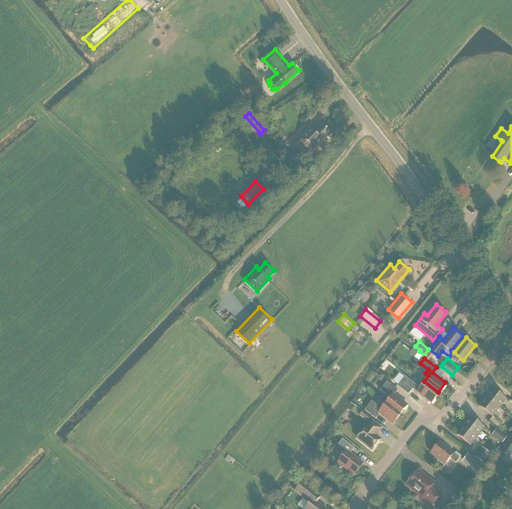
[(438,392),(424,381),(420,386),(405,374),(397,384),(408,392),(413,387),(431,401),(438,392)]
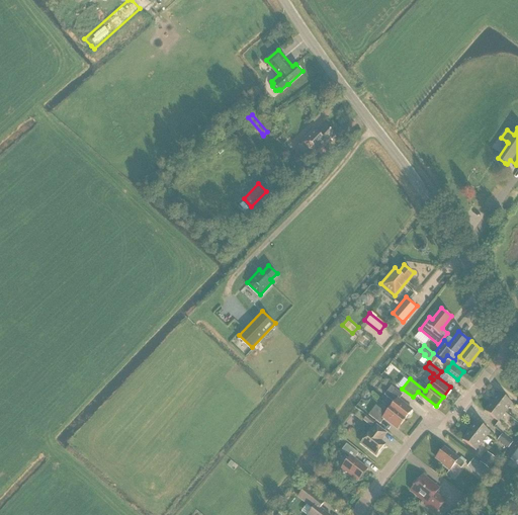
[(391,406),(405,417),(412,408),(399,398),(403,393),(392,383),(384,393),(395,401),(391,406)]
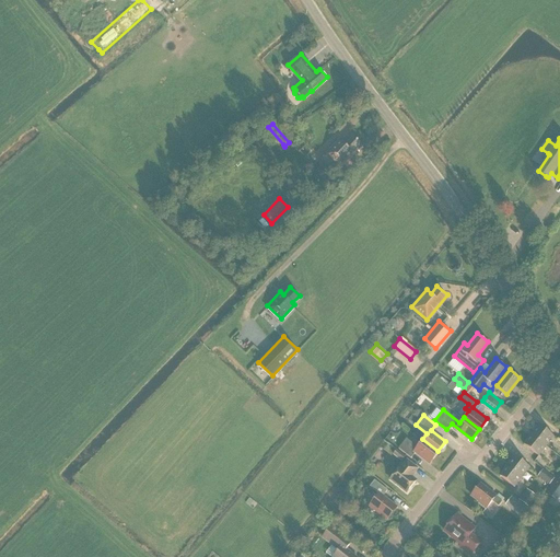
[(531,431),(546,443),(553,433),(538,422),(531,431)]
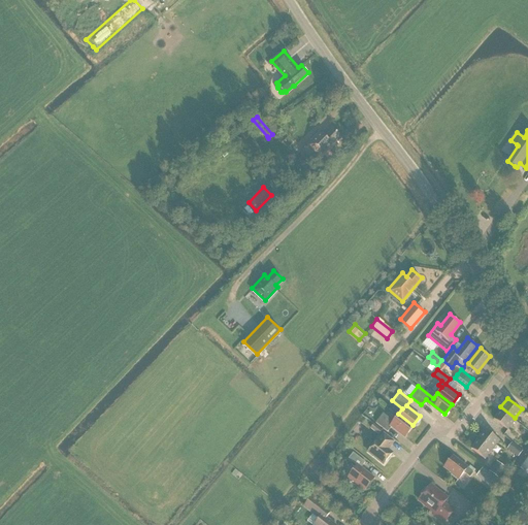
[(507,427),(515,418),(500,406),(493,416),(507,427)]
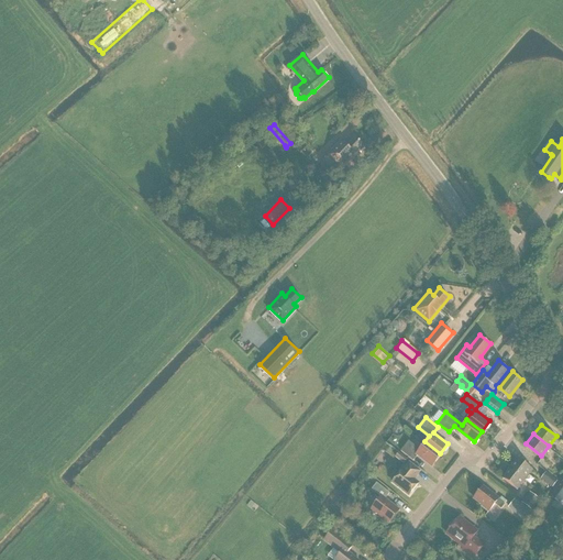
[(440,453),(424,441),(419,447),(408,439),(400,449),(414,458),(418,452),(431,464),(440,453)]
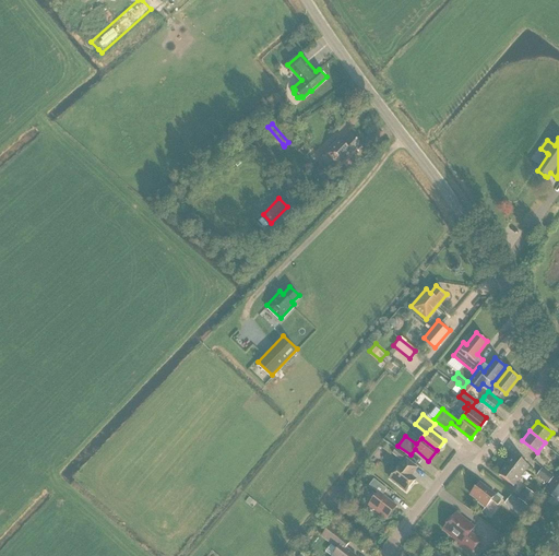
[(401,458),(404,453),(395,447),(392,451),(401,458)]
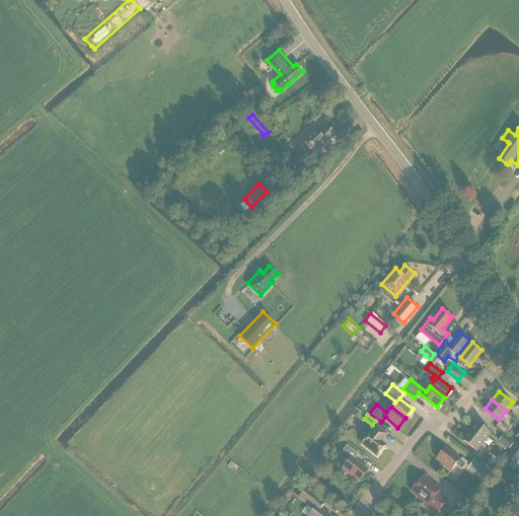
[(469,429),(484,440),(491,431),(476,420),(469,429)]
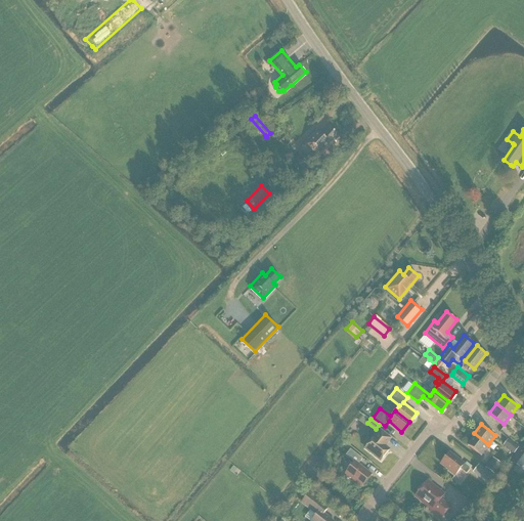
[(364,447),(381,460),(390,447),(386,443),(392,436),(381,427),(375,435),(374,434),(364,447)]
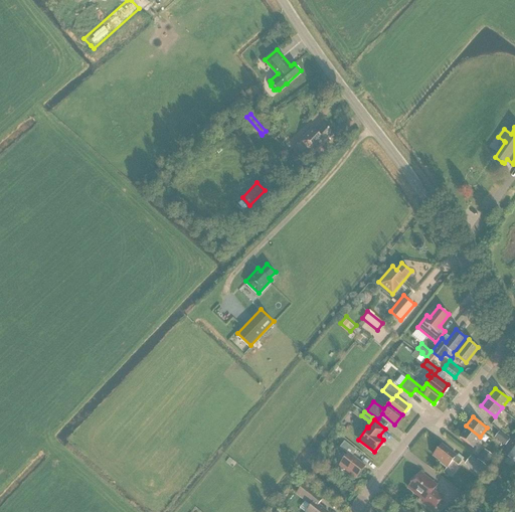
[(473,445),(480,437),(466,425),(459,435),(473,445)]
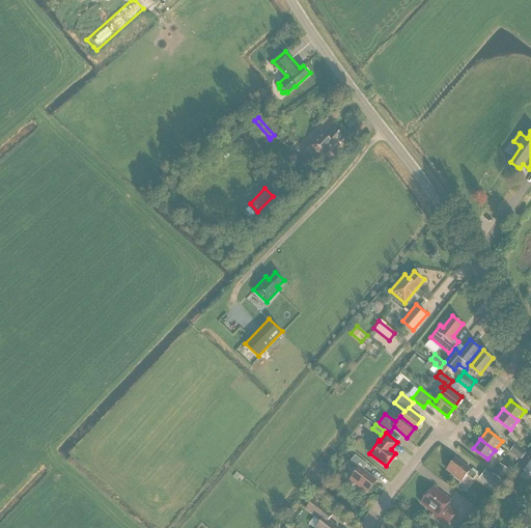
[(526,451),(515,443),(510,449),(522,457),(526,451)]
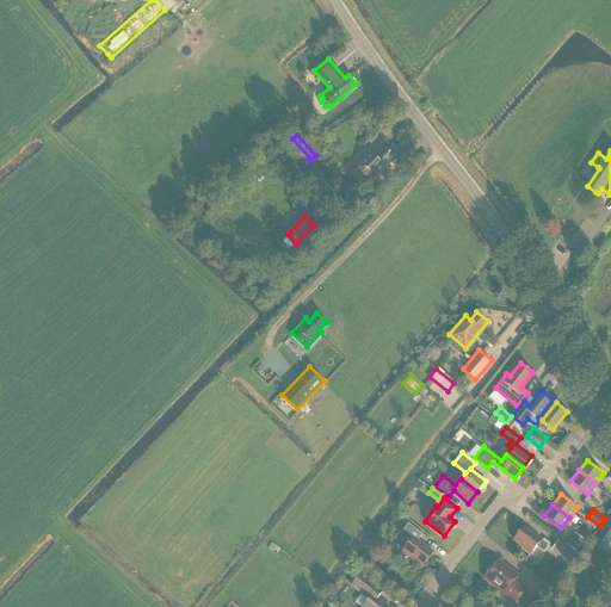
[(610,511),(594,536),(608,544),(610,538),(610,511)]
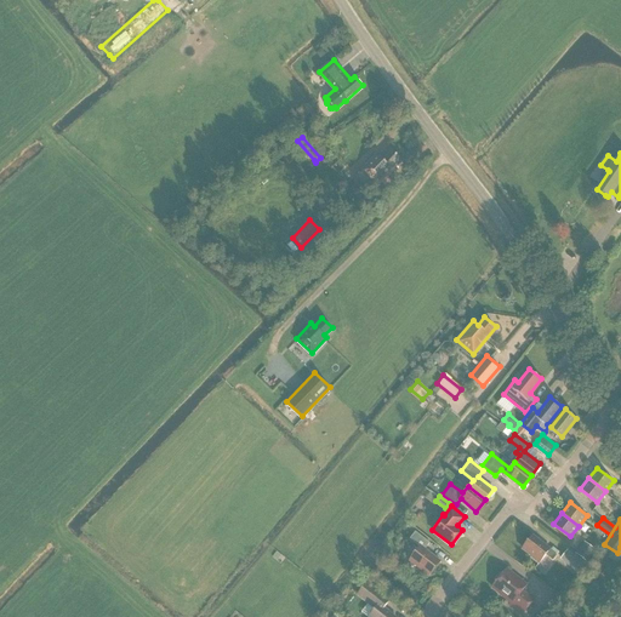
[(415,564),(429,575),(440,560),(425,547),(429,541),(415,530),(410,536),(420,544),(415,550),(409,552),(410,564),(415,564)]
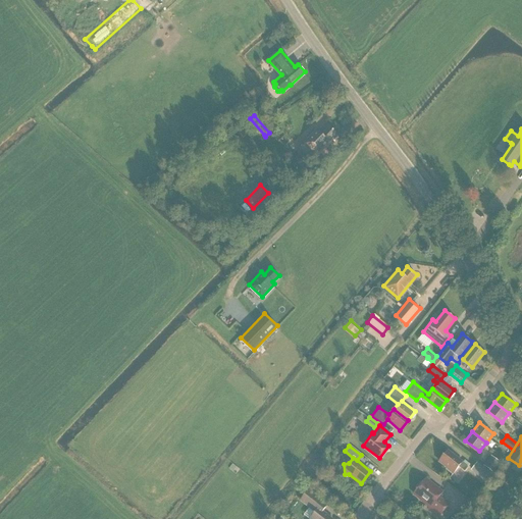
[(468,465),(462,460),(448,449),(439,459),(447,465),(446,467),(453,472),(459,465),(465,469),(468,465)]
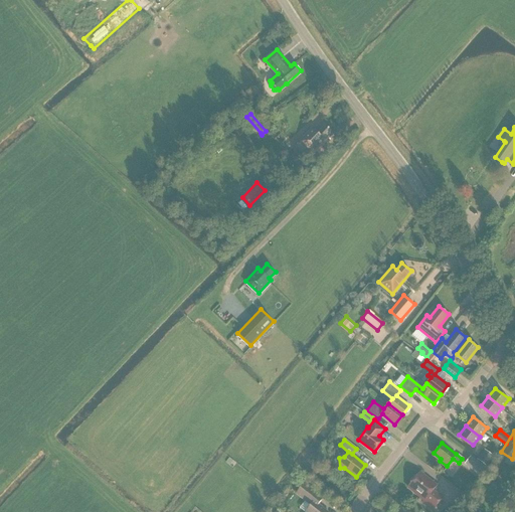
[(486,464),(494,455),(485,447),(477,457),(486,464)]
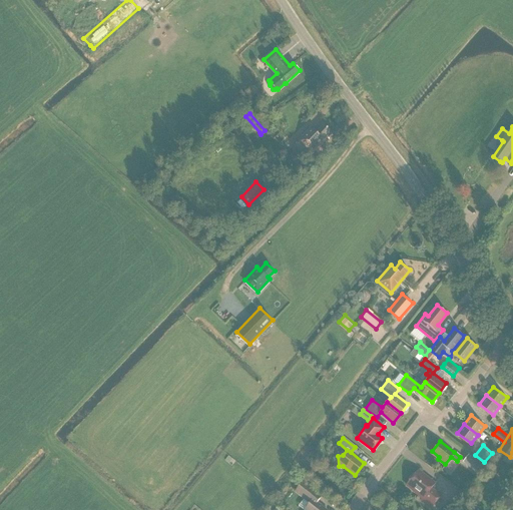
[(477,471),(484,463),(469,452),(463,460),(477,471)]
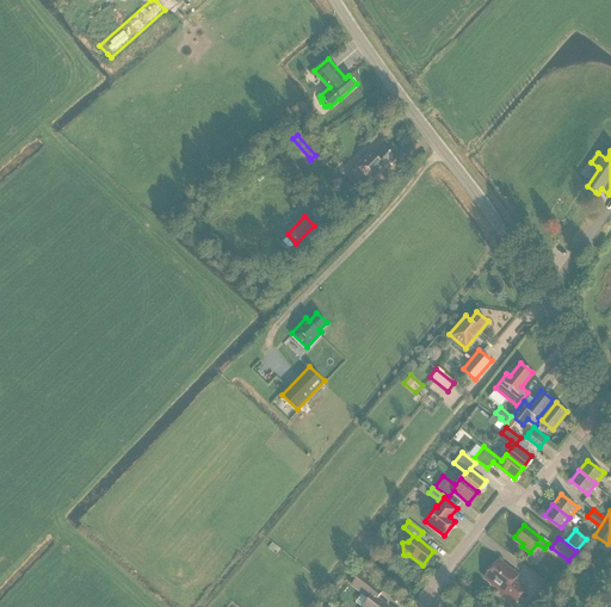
[(518,574),(498,558),(493,563),(492,562),(487,568),(488,569),(485,575),(504,590),(501,593),(513,602),(524,588),(513,580),(518,574)]
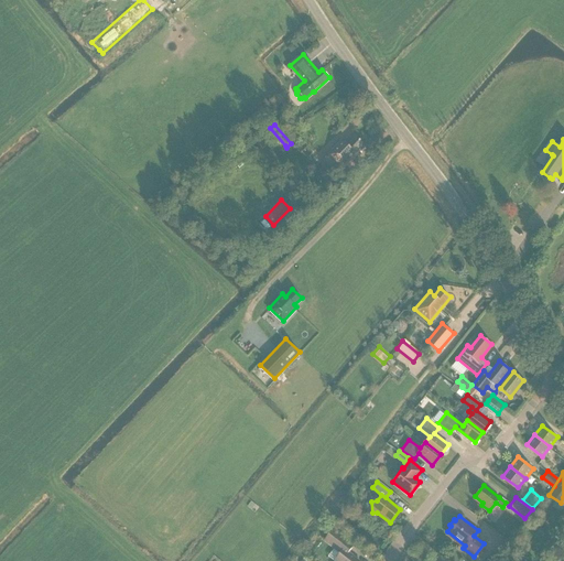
[(359,560),(360,560),(348,551),(354,545),(346,539),(334,528),(326,539),(342,551),(335,559),(336,560),(359,560)]
